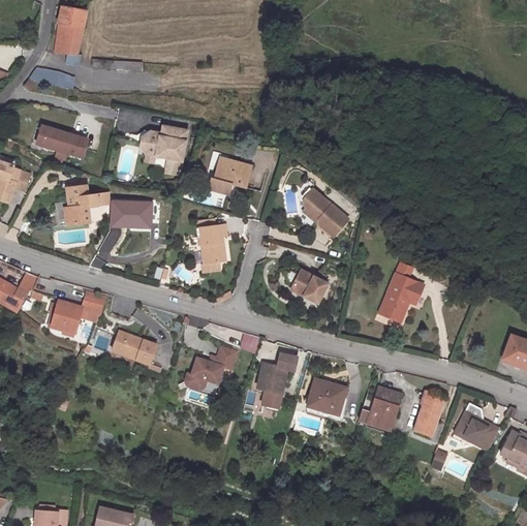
[(64,3),(54,47),(79,51),(87,7),(64,3)]
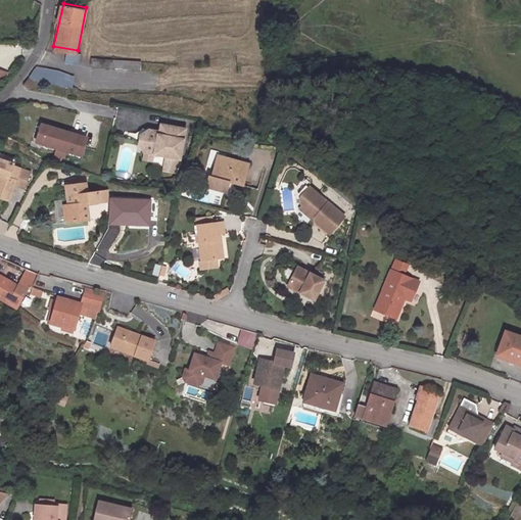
[(36,81),(73,89),(76,75),(58,67),(38,64),(30,77),(36,81)]
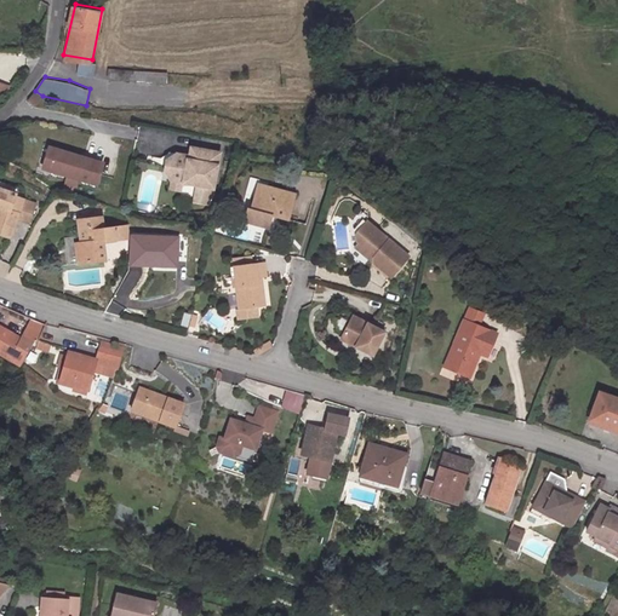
[(0,79),(0,96),(11,82),(0,79)]
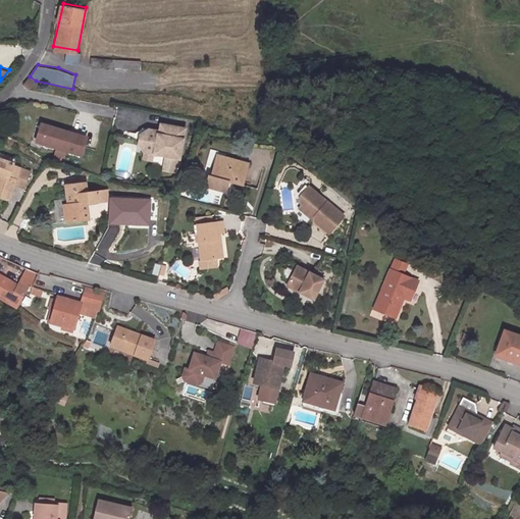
[(48,128),(50,123),(44,121),(38,139),(44,141),(46,135),(45,134),(47,128),(48,128)]
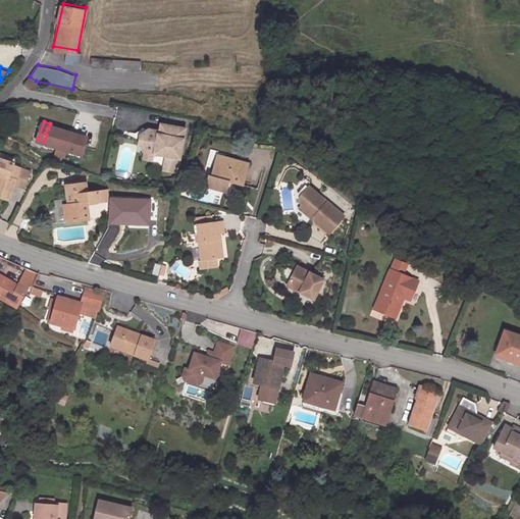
[(89,136),(50,123),(48,128),(47,128),(45,134),(46,135),(44,141),(59,145),(58,149),(66,151),(67,148),(84,153),(89,136)]
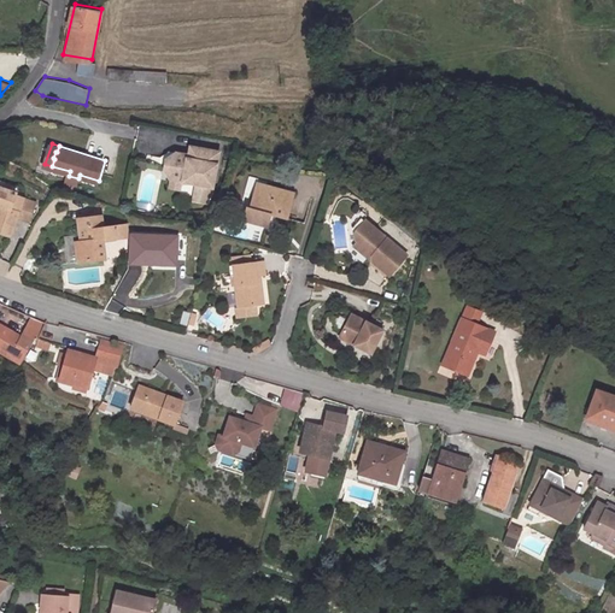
[(215,184),(220,149),(192,146),(191,154),(176,152),(169,157),(167,170),(175,178),(174,184),(186,187),(186,180),(215,184)]
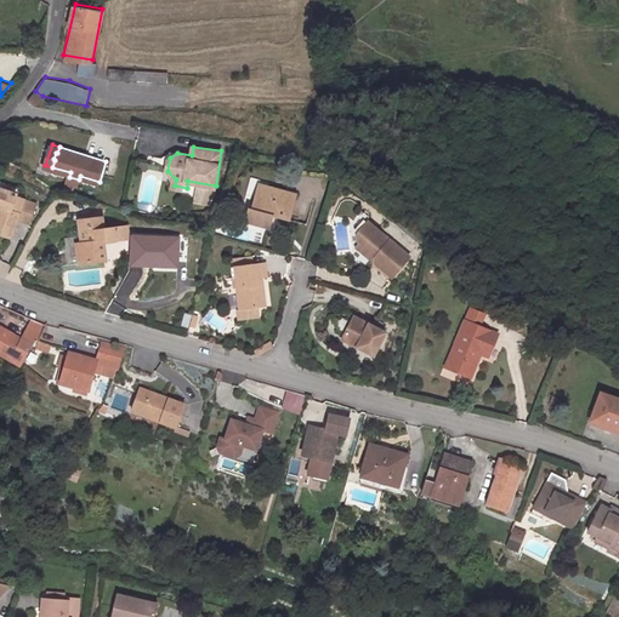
[(260,222),(267,183),(259,182),(251,220),(260,222)]
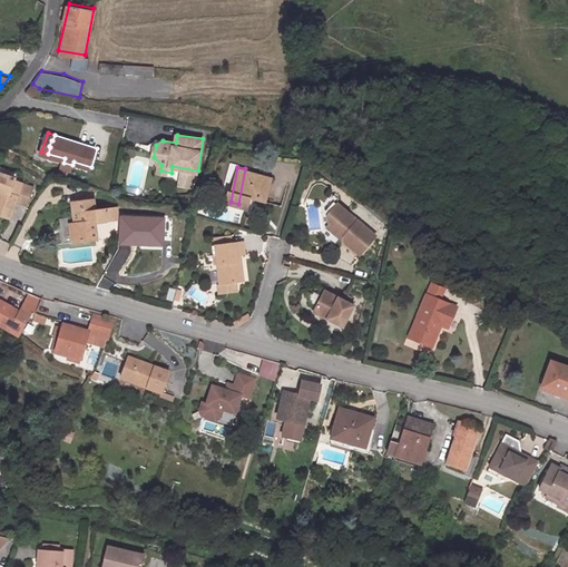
[(273,174),(245,168),(238,204),(250,206),(252,196),(267,199),(273,174)]
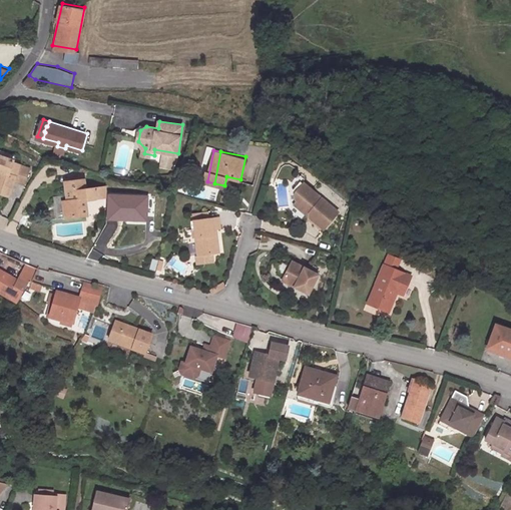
[(0,163),(2,164),(0,167),(0,185),(11,189),(15,179),(26,183),(31,169),(16,162),(16,160),(0,152),(0,163)]
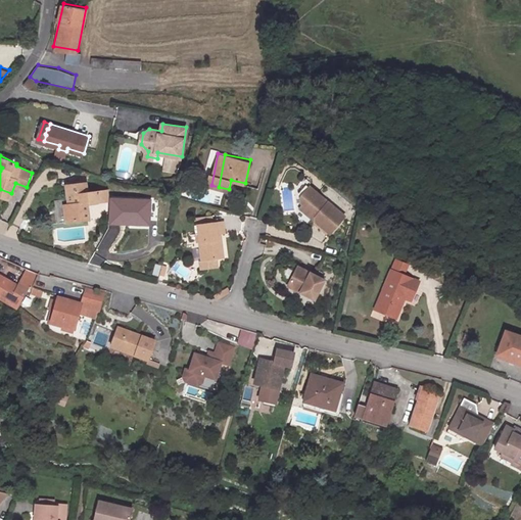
[(60,201),(62,221),(89,218),(87,201),(108,199),(107,189),(87,192),(86,183),(63,185),(65,201),(60,201)]
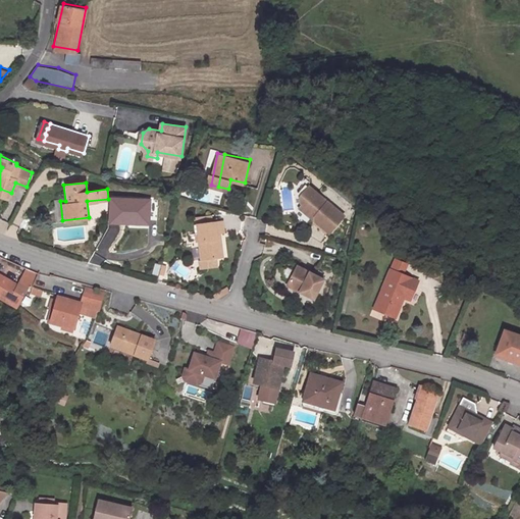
[(332,230),(347,212),(311,186),(303,197),(303,202),(305,204),(301,208),(309,213),(310,212),(317,217),(316,219),(332,230)]
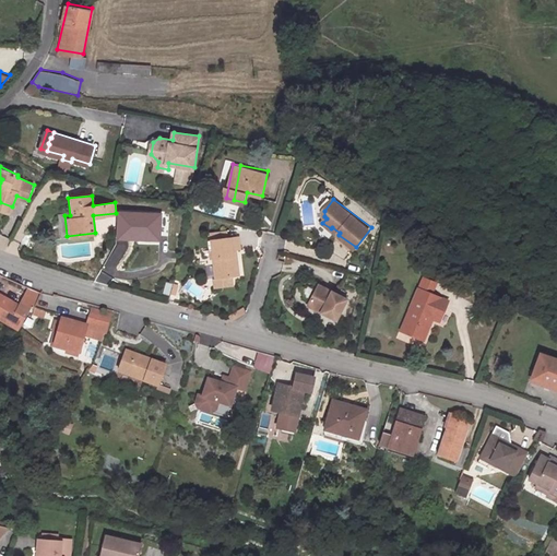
[(149,235),(149,237),(163,237),(162,211),(120,211),(120,238),(144,237),(144,235),(149,235)]
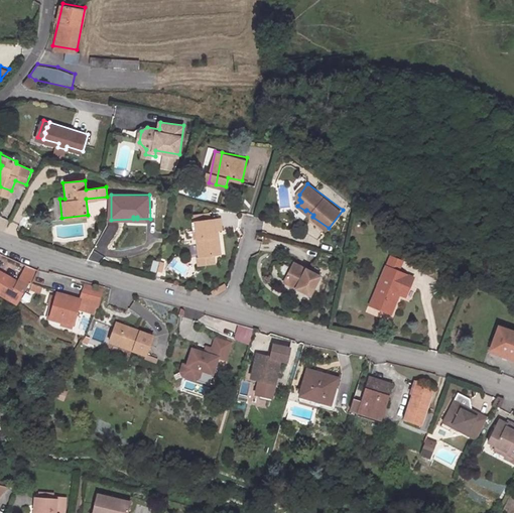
[(195,216),(197,225),(210,223),(209,214),(195,216)]
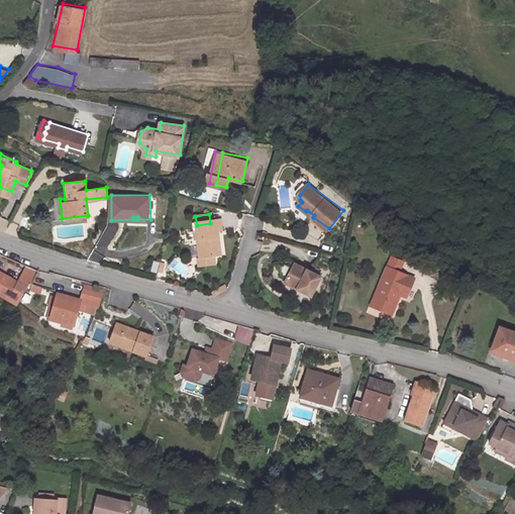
[(210,223),(197,225),(203,263),(216,261),(222,260),(220,240),(217,241),(216,235),(224,234),(222,221),(210,223)]
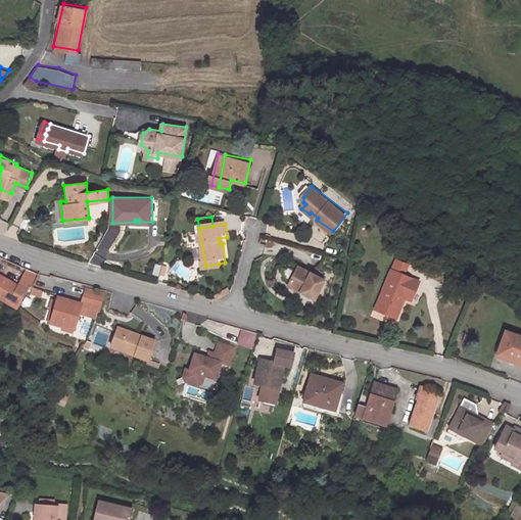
[(205,266),(203,266),(204,274),(220,271),(219,264),(205,266)]
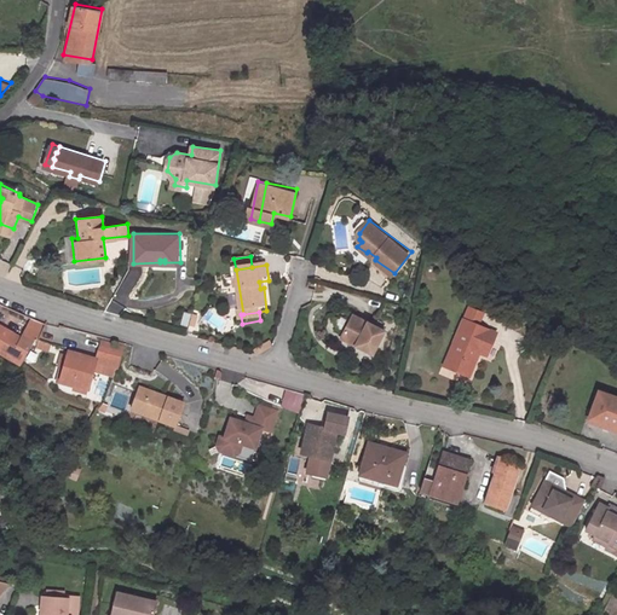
[(465,314),(439,372),(466,383),(476,363),(483,365),(492,342),(476,334),(479,321),(465,314)]
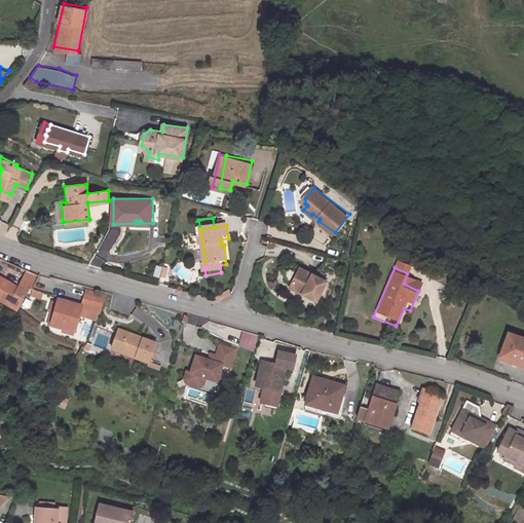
[(0,275),(0,299),(17,309),(38,273),(26,269),(17,286),(0,275)]
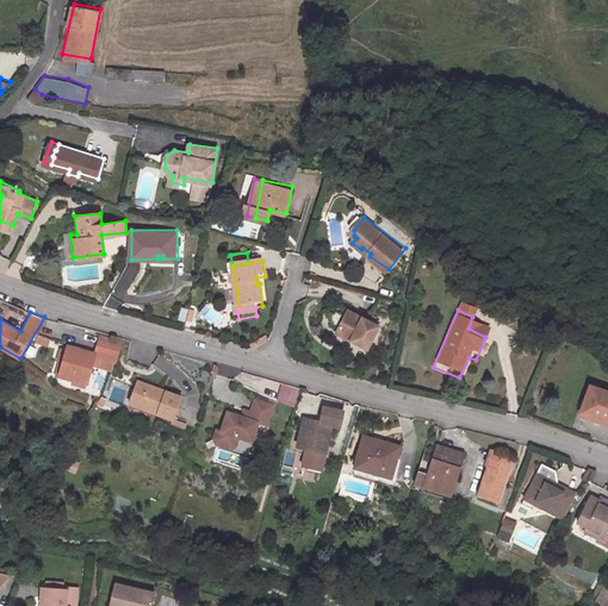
[(348,312),(336,335),(367,349),(378,326),(348,312)]
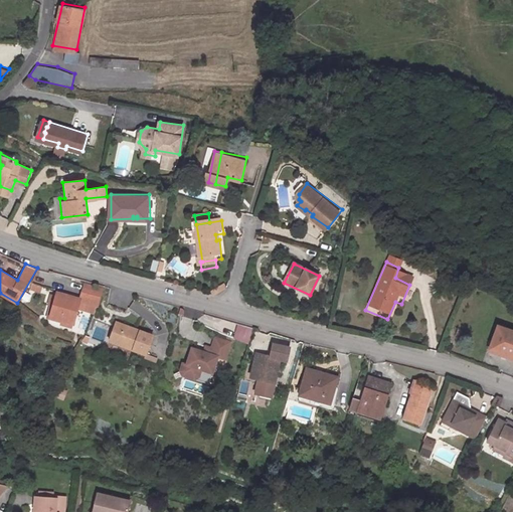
[(33,281),(31,288),(41,290),(43,284),(33,281)]
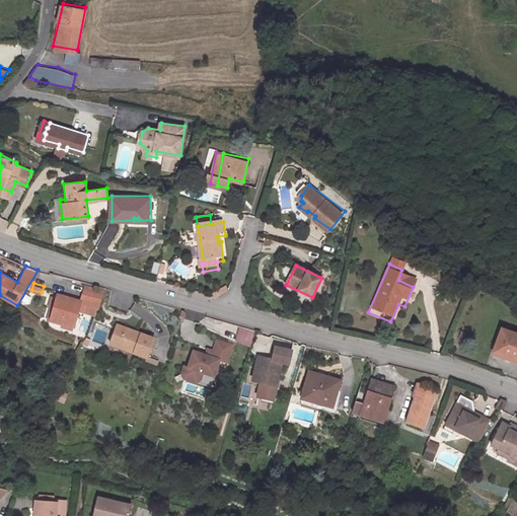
[(47,312),(58,318),(70,323),(76,309),(88,315),(97,297),(83,291),(77,304),(65,298),(63,300),(59,298),(56,305),(51,303),(47,312)]
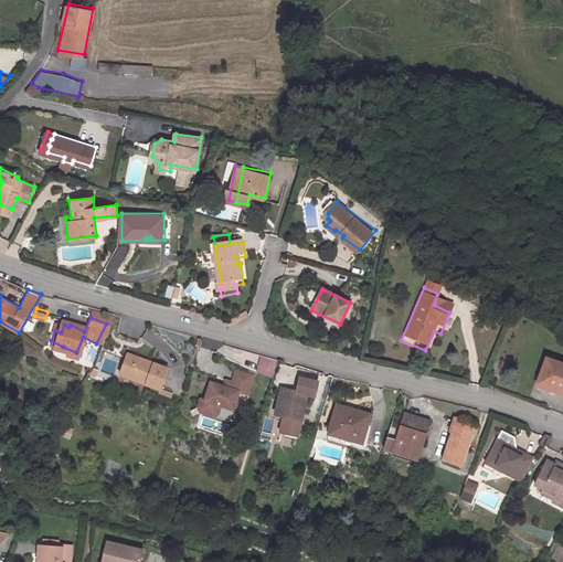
[(61,319),(55,330),(61,332),(64,325),(68,327),(71,325),(61,319)]
